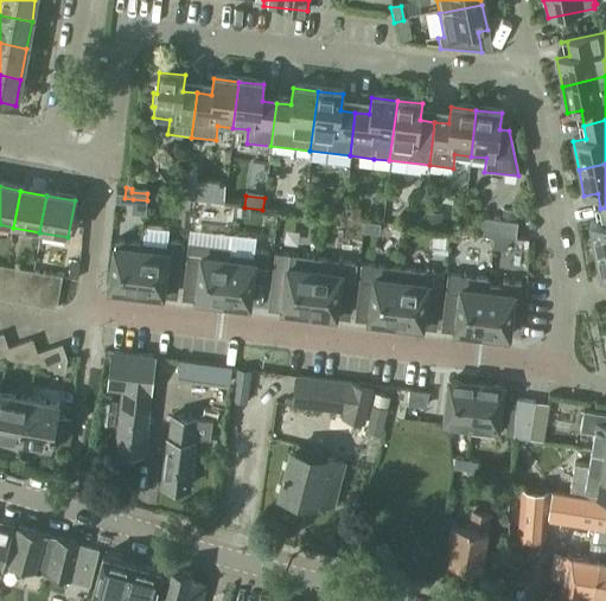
[(147,200),(133,199),(132,208),(146,209),(147,200)]
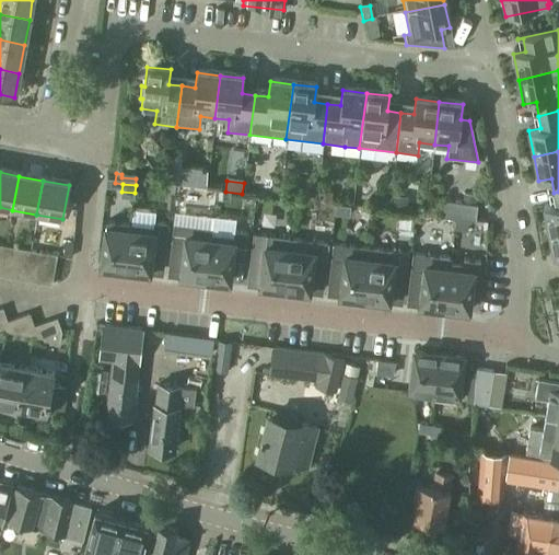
[(303,193),(302,201),(315,204),(317,189),(311,188),(303,193)]
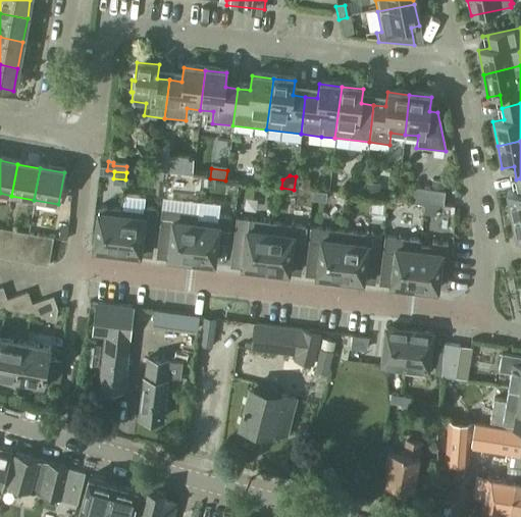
[(253,176),(252,185),(260,186),(261,177),(253,176)]
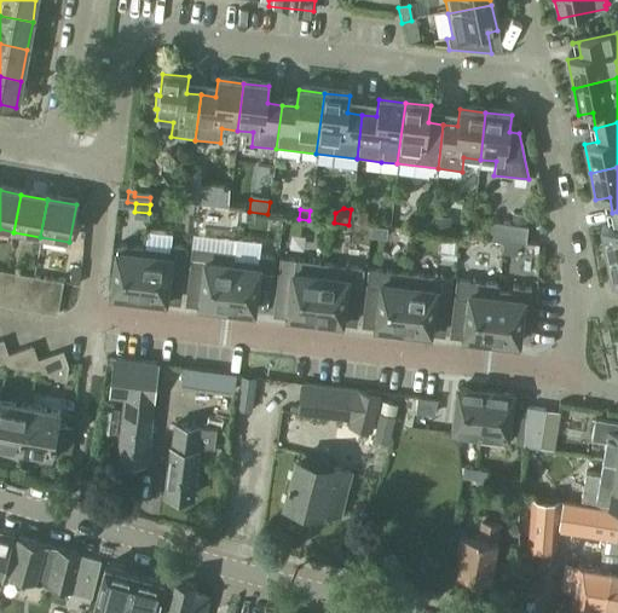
[(238,212),(237,224),(253,225),(254,213),(238,212)]
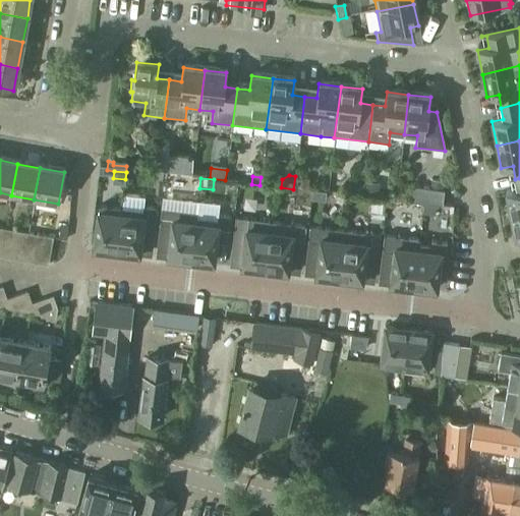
[(299,178),(298,189),(308,190),(309,179),(299,178)]
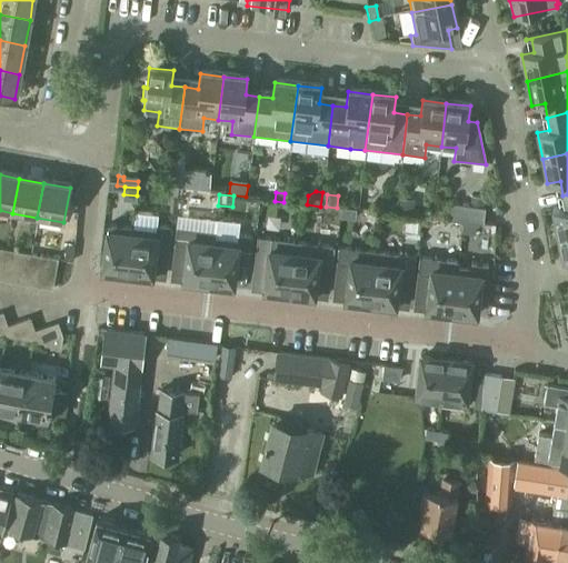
[(552,210),(558,238),(567,234),(567,194),(562,195),(565,208),(552,210)]
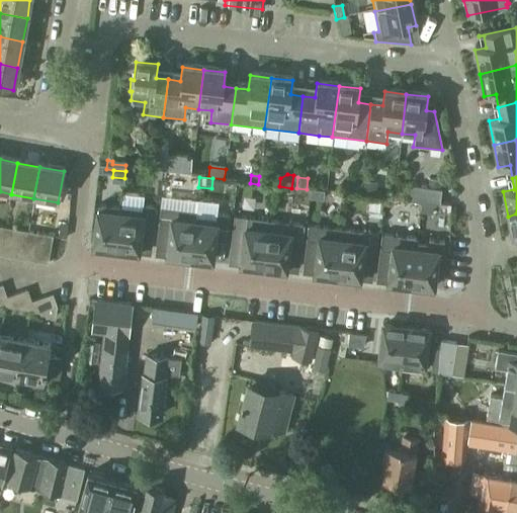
[(345,193),(359,195),(361,181),(347,179),(345,193)]
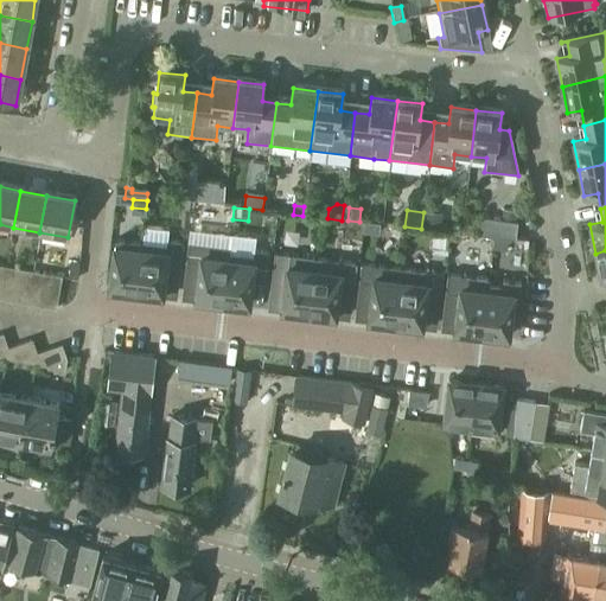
[(423,230),(442,231),(444,217),(425,215),(423,230)]
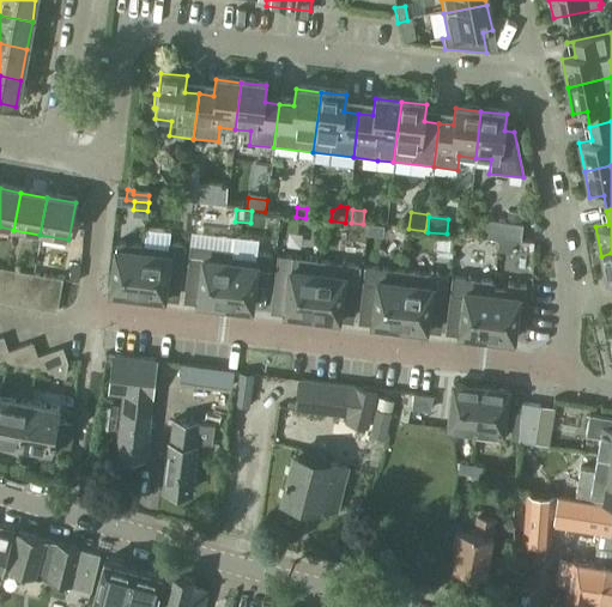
[(509,217),(508,225),(520,226),(520,218),(509,217)]
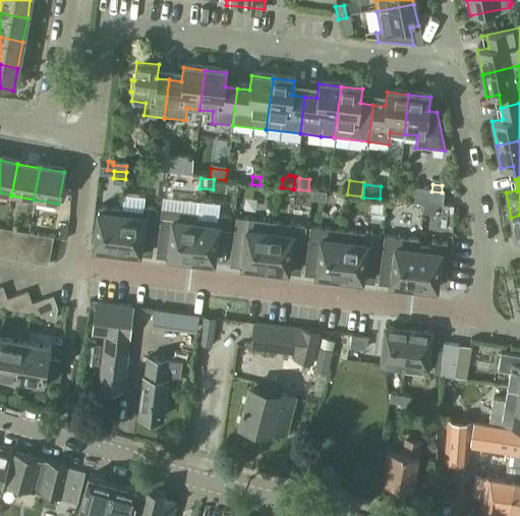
[(409,205),(423,207),(437,208),(443,209),(444,193),(411,189),(409,205)]
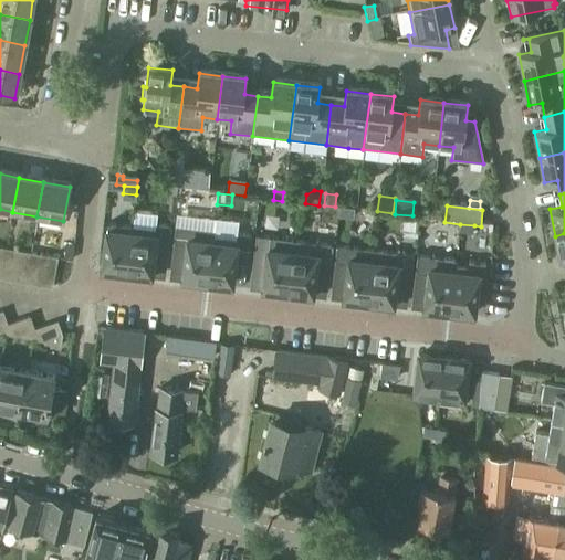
[(339,209),(338,219),(353,221),(354,211),(339,209)]
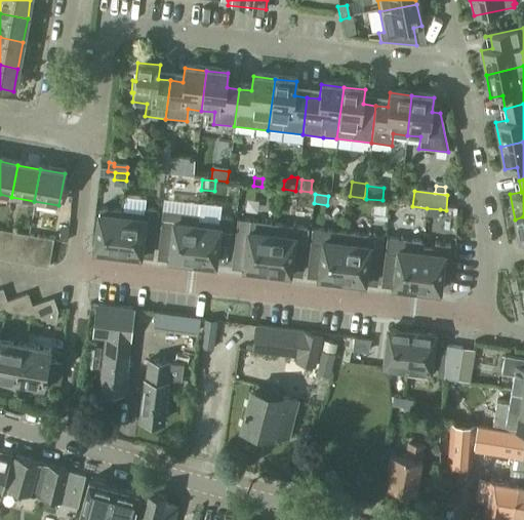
[(440,209),(427,208),(426,217),(439,218),(440,209)]
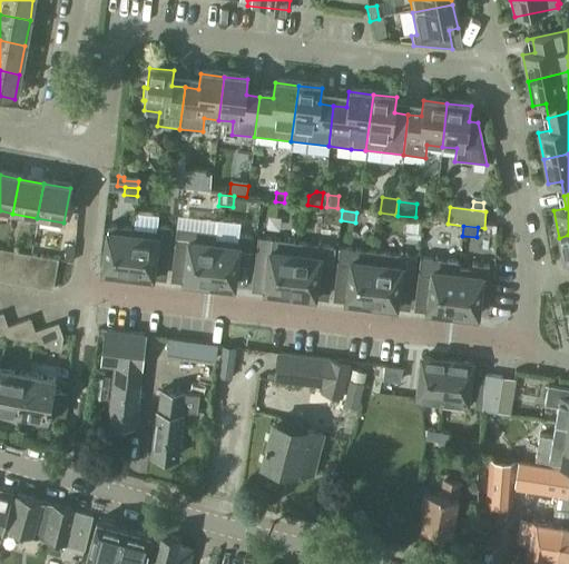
[(134,231),(109,228),(104,273),(102,273),(102,274),(128,277),(134,231)]
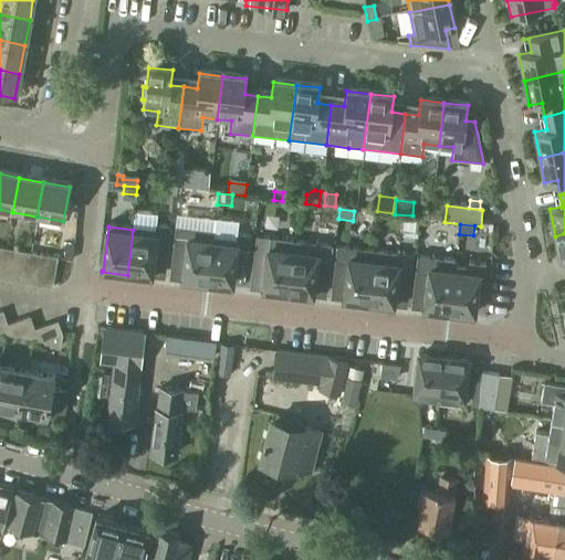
[(171,229),(156,228),(156,232),(133,230),(127,275),(153,278),(153,276),(152,276),(155,255),(168,256),(171,229)]
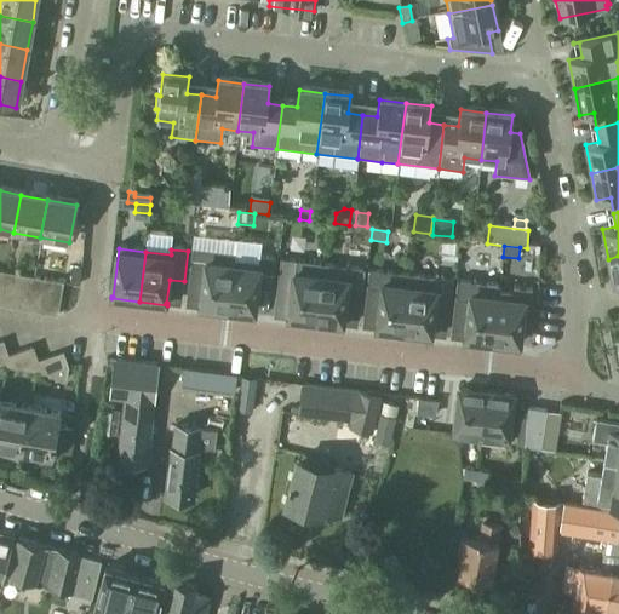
[(234,257),(191,252),(188,282),(204,283),(200,308),(200,307),(199,309),(228,311),(234,257)]
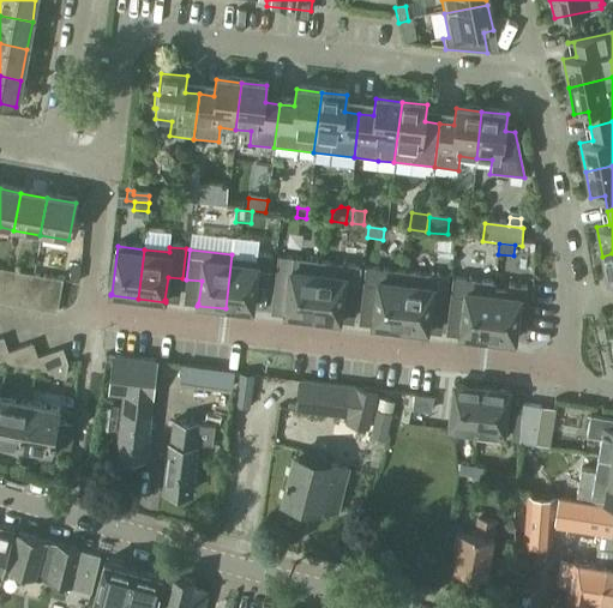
[(612,281),(612,253),(602,257),(607,283),(612,281)]
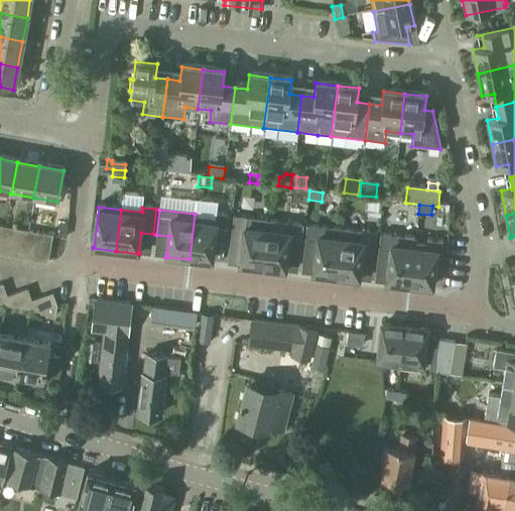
[(230,218),(216,216),(215,221),(195,219),(196,214),(195,214),(189,259),(213,262),(213,261),(212,261),(214,242),(227,243),(230,218)]
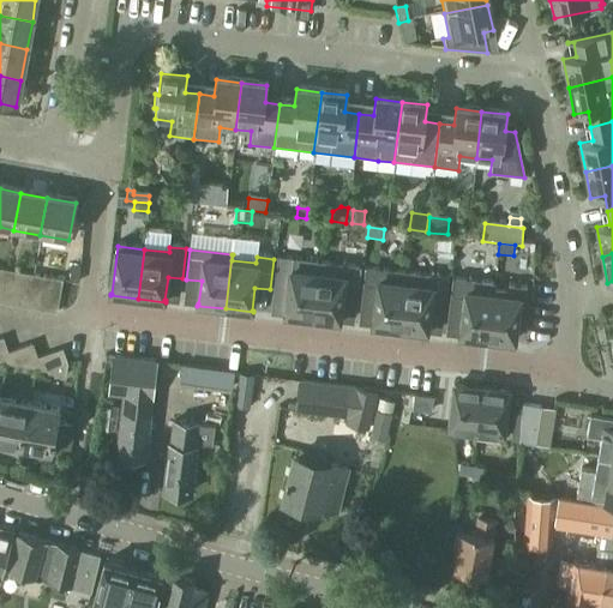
[(319,265),(277,259),(274,290),(289,292),(286,314),(284,314),(284,315),(313,319),(319,265)]
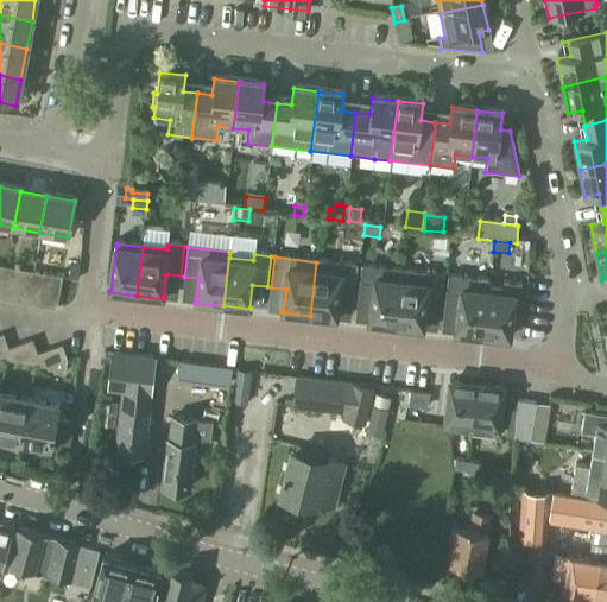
[(354,297),(358,267),(316,263),(310,316),(337,319),(337,318),(336,318),(339,295),(354,297)]
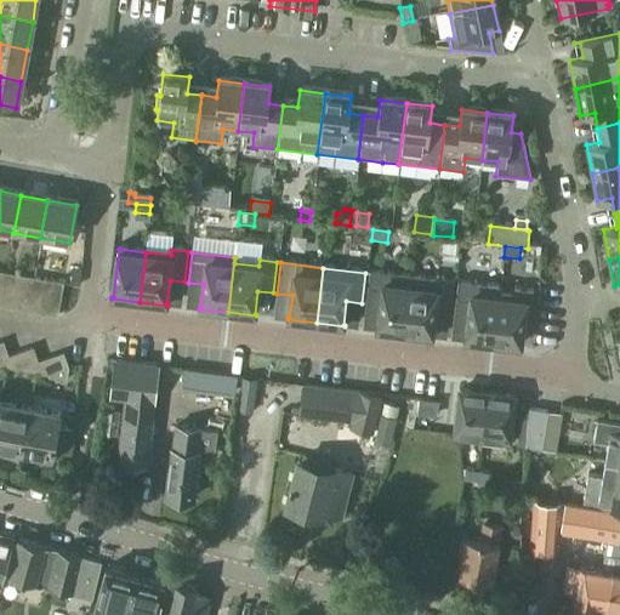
[(411,278),(369,273),(365,303),(381,306),(377,329),(376,329),(376,330),(405,334),(411,278)]
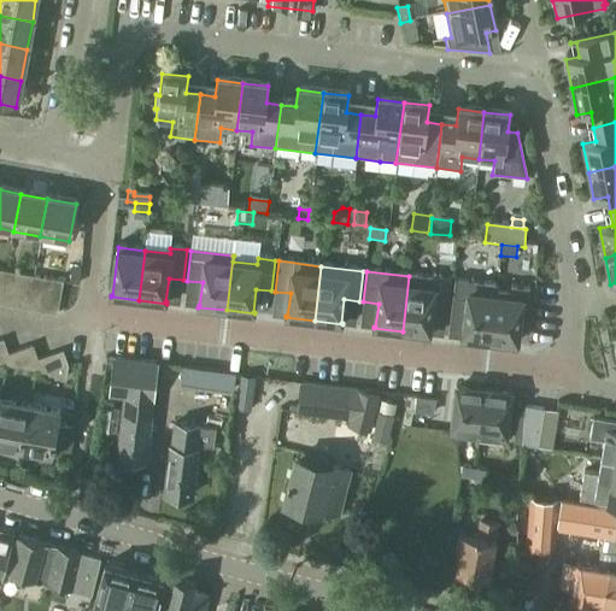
[(18,276),(4,274),(0,294),(0,305),(12,309),(18,276)]
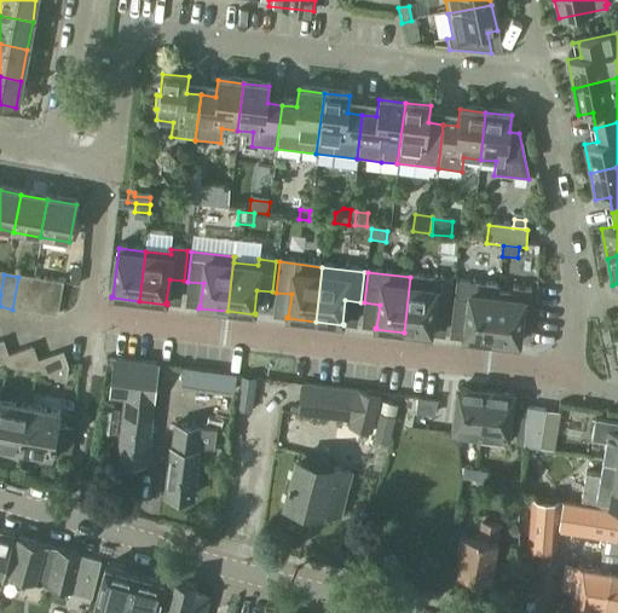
[(33,279),(18,277),(12,310),(27,312),(33,279)]
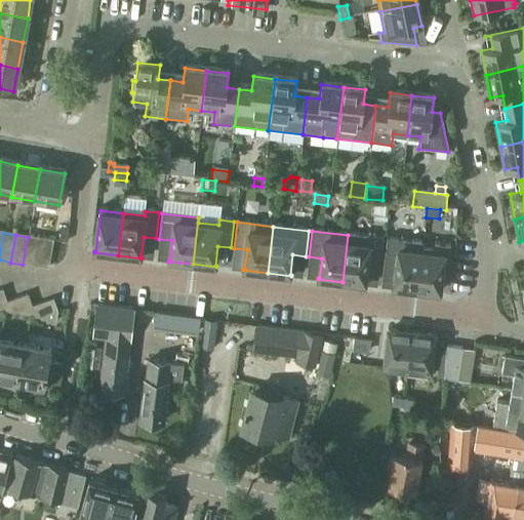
[(379,266),(383,240),(348,235),(343,282),(366,285),(366,284),(365,283),(367,264),(379,266)]
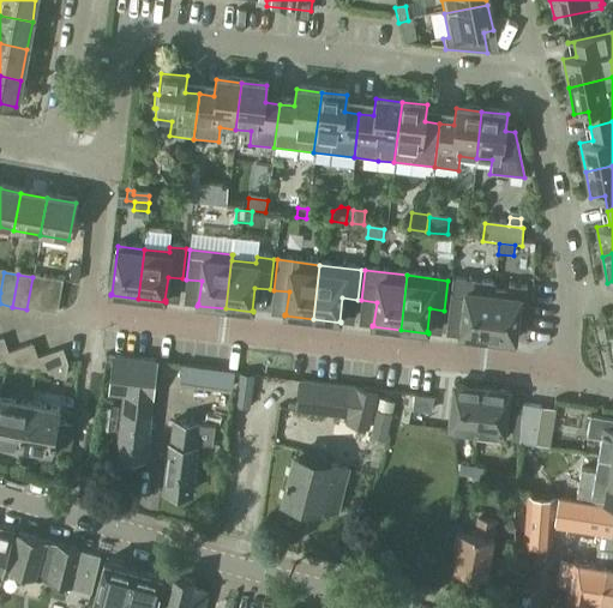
[(46,280),(32,277),(26,309),(40,312),(46,280)]
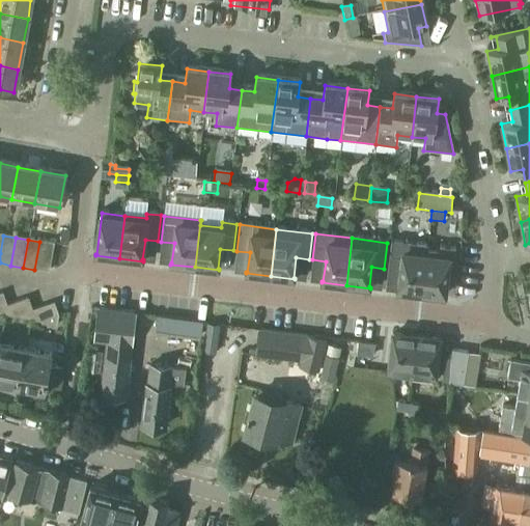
[(53,245),(39,242),(34,270),(48,272),(53,245)]
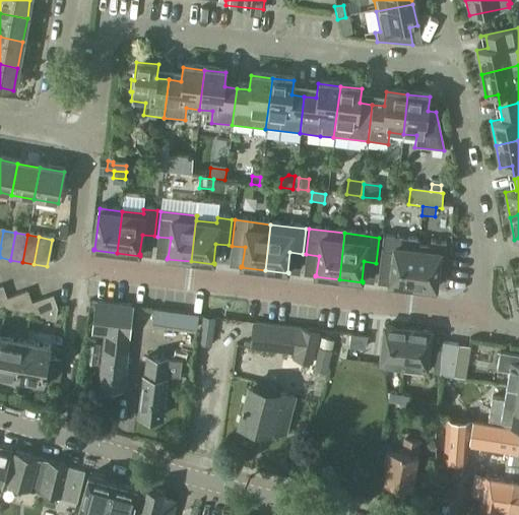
[(418,242),(383,238),(380,263),(392,265),(390,284),(389,284),(389,285),(412,288),(418,242)]
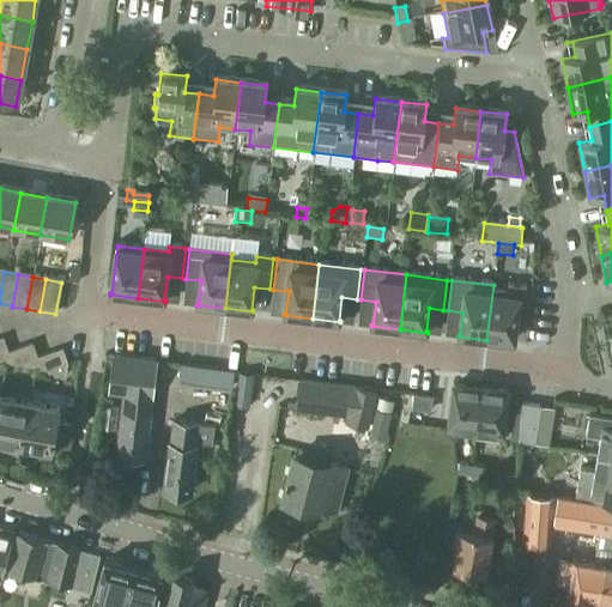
[(494,291),(495,285),(494,285),(486,340),(514,344),(515,341),(514,341),(516,316),(522,317),(526,289),(508,287),(507,292),(494,291)]
